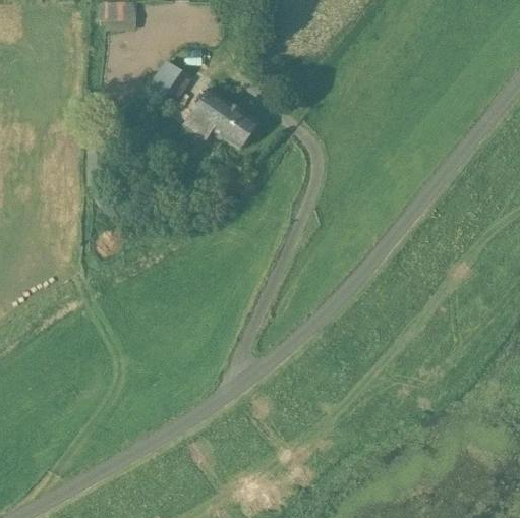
[(136,2),(98,1),(97,20),(136,21),(136,2)]
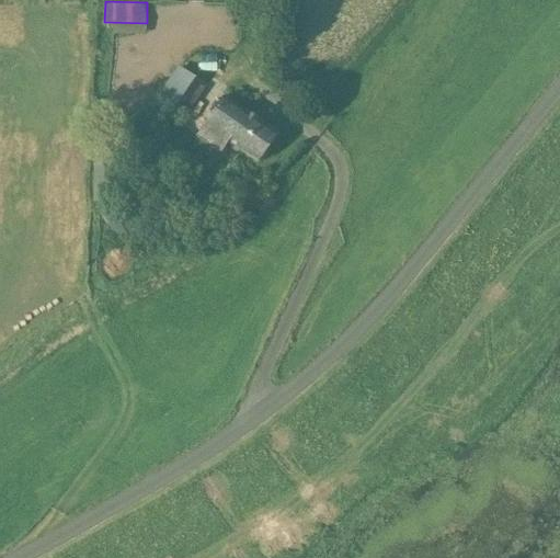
[(179,65),(157,97),(180,114),(202,82),(179,65)]
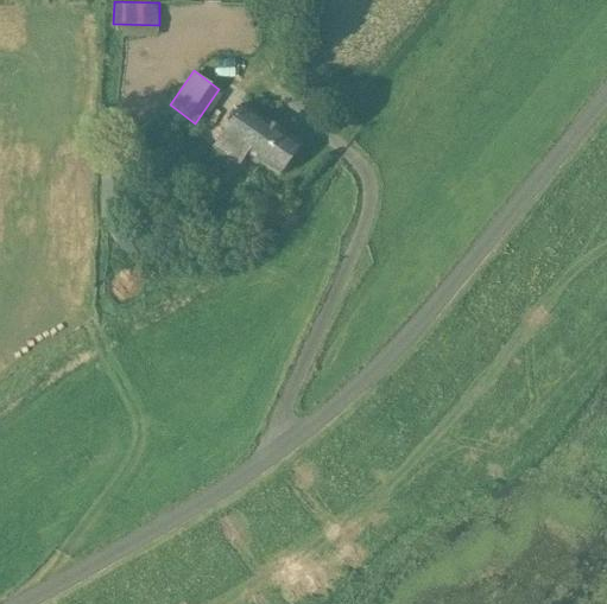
[(238,163),(246,152),(278,173),(299,142),(242,103),(213,146),(238,163)]
